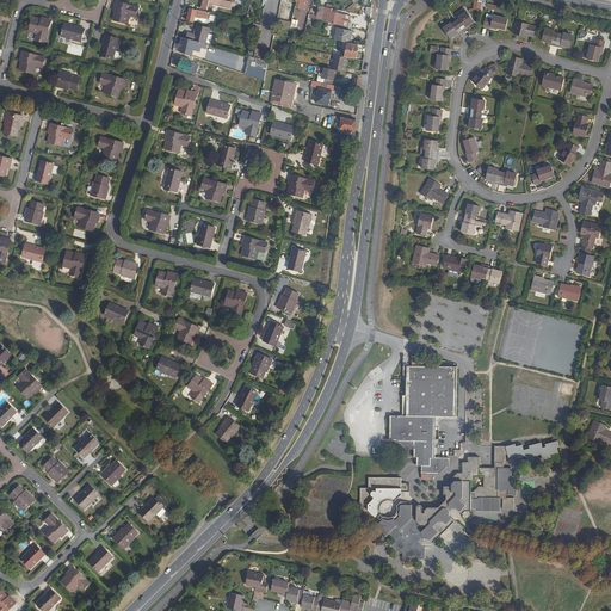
[(203,0),(202,10),(207,11),(209,2),(220,5),(221,1),(217,0),(203,0)]
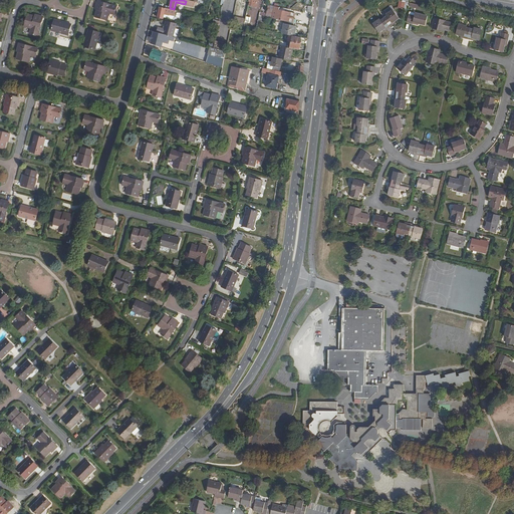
[(114,14),(116,6),(97,1),(95,9),(97,10),(95,17),(106,20),(108,13),(114,14)]
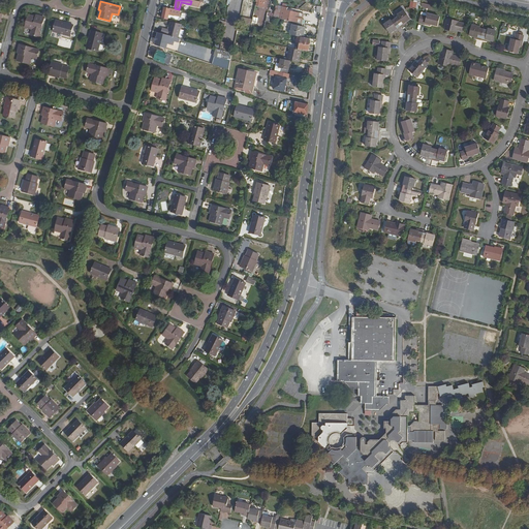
[(181,11),(165,7),(162,19),(167,20),(168,16),(174,17),(174,16),(180,17),(181,11)]
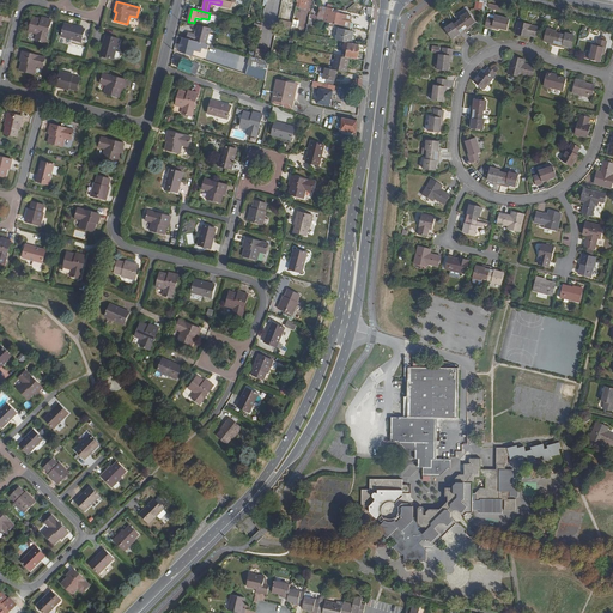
[(338,25),(341,26),(344,14),(333,12),(332,17),(329,16),(328,20),(329,20),(329,23),(333,24),(338,25)]
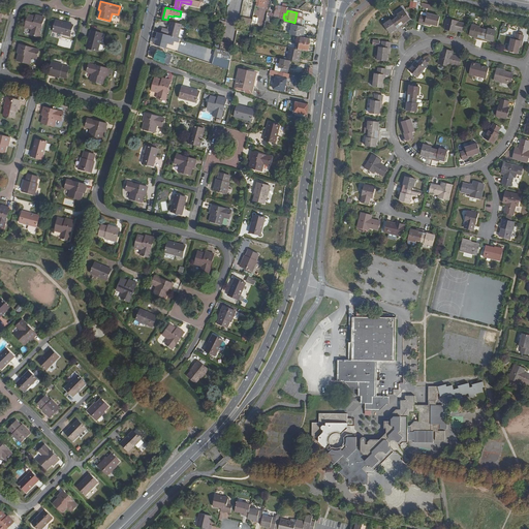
[(398,17),(395,19),(400,27),(404,25),(402,23),(405,22),(409,19),(403,10),(397,14),(398,17)]
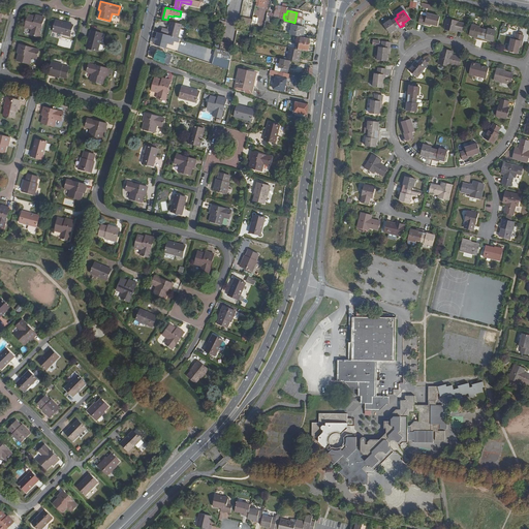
[(426,20),(433,22),(438,23),(440,14),(428,11),(427,14),(421,13),(419,21),(426,22),(426,20)]
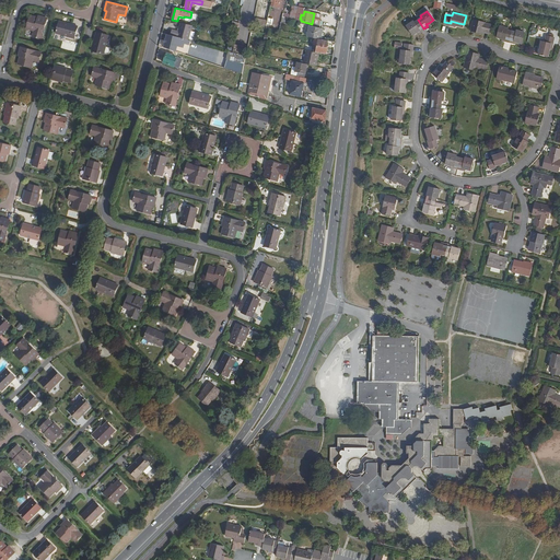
[(42,39),(47,19),(38,16),(37,18),(30,15),(26,28),(34,31),(33,37),(42,39)]
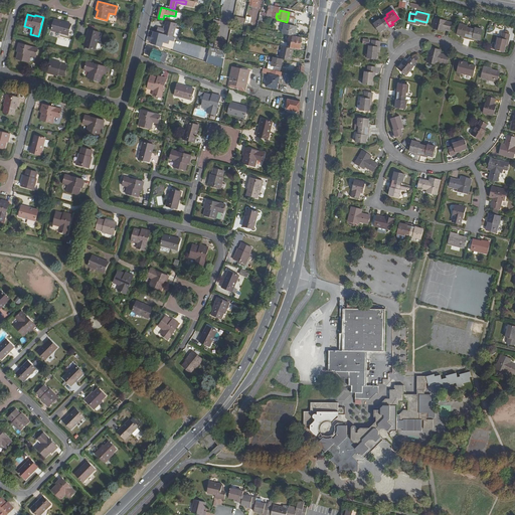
[(446,20),(446,19),(436,16),(434,26),(444,29),(444,27),(450,28),(452,21),(446,20)]
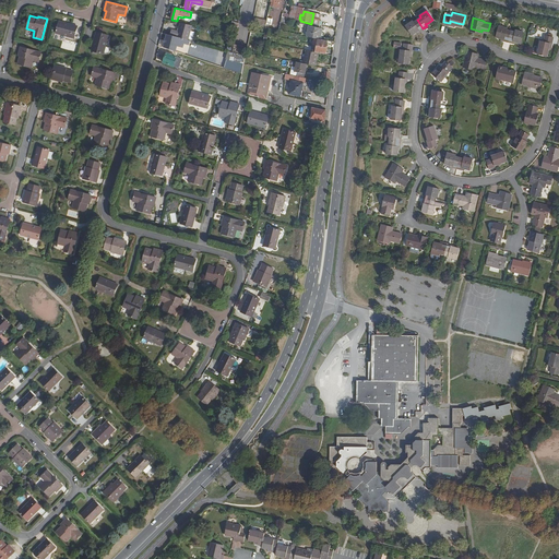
[(423,28),(417,20),(414,22),(413,20),(405,25),(412,34),(416,31),(418,30),(420,31),(423,28)]
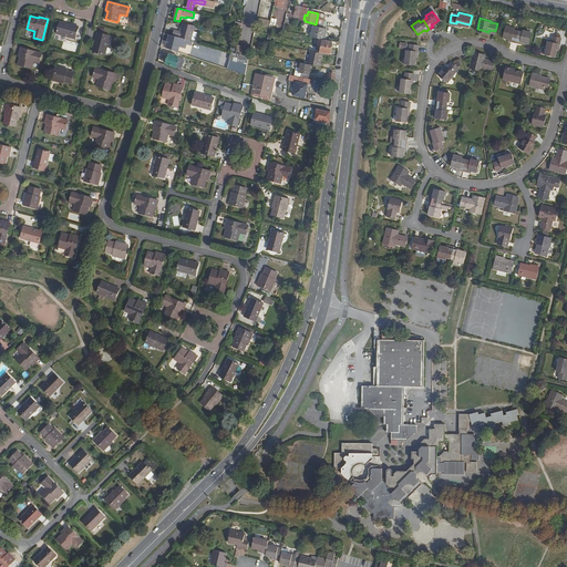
[(75,39),(79,27),(60,22),(57,33),(75,39)]
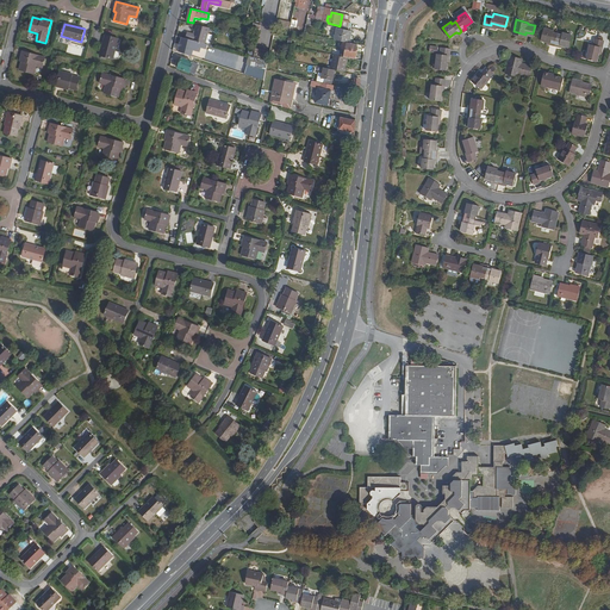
[(197,26),(193,42),(195,42),(200,43),(206,45),(210,29),(197,26)]
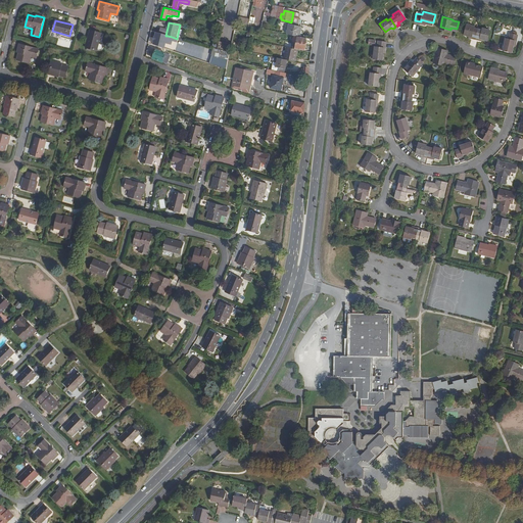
[(476,38),(478,29),(474,28),(475,26),(467,24),(465,33),(470,35),(472,35),(472,37),(476,38)]
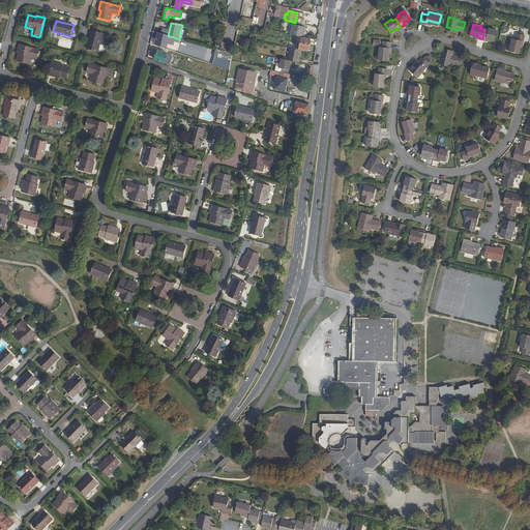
[(293,25),(291,35),(298,36),(302,37),(303,37),(305,28),(293,25)]
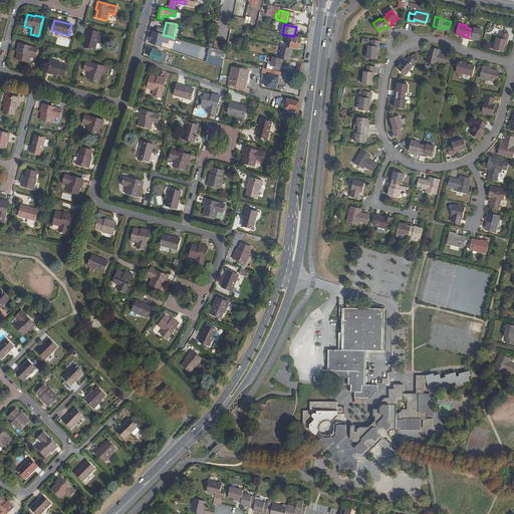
[(474,29),(470,28),(468,37),(471,38),(472,36),(475,37),(480,38),(482,29),(474,27),(474,29)]
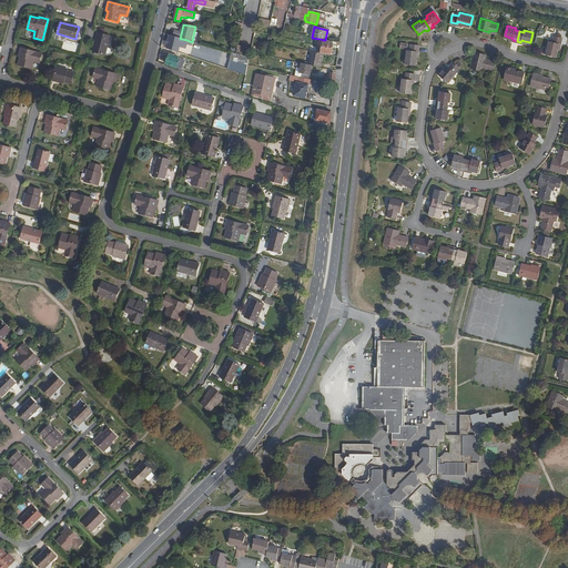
[(105,54),(110,37),(98,33),(93,52),(105,54)]
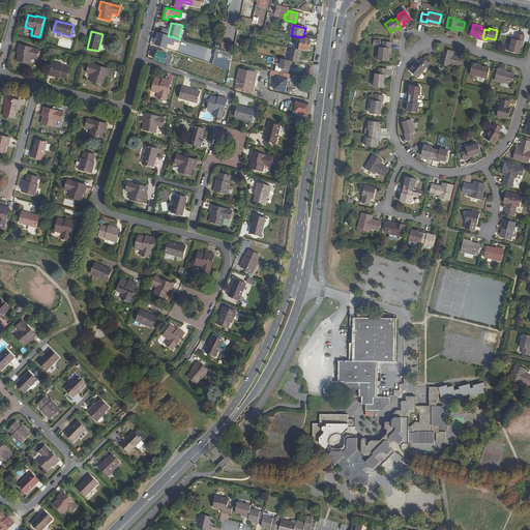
[(159,33),(155,46),(167,50),(168,47),(170,36),(168,36),(159,33)]
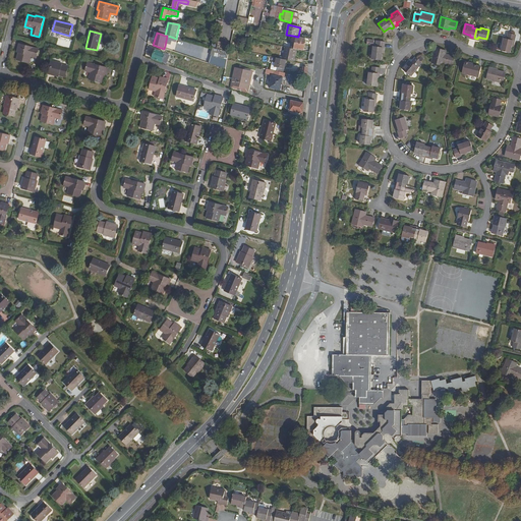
[(512,40),(514,41),(515,35),(508,33),(507,39),(504,39),(501,51),(509,53),(511,46),(512,40)]
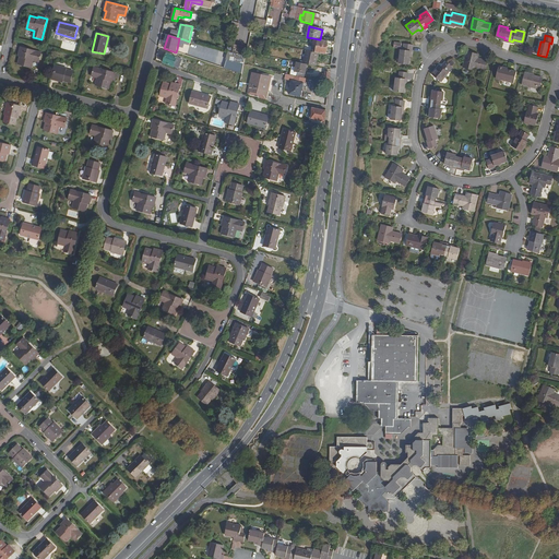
[(412,51),(413,51),(414,45),(405,44),(404,50),(401,50),(400,63),(409,64),(411,57),(412,51)]
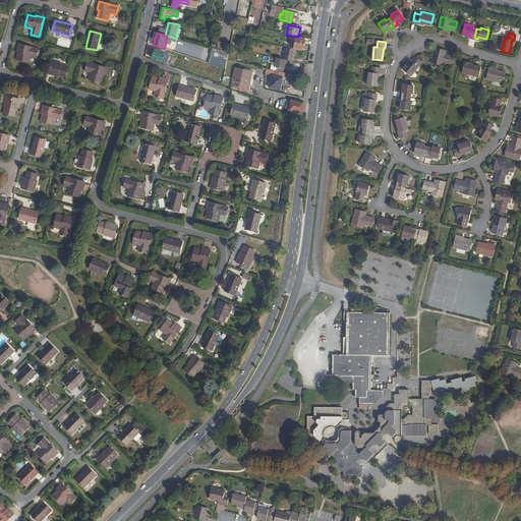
[(216,50),(229,53),(230,49),(230,45),(218,42),(216,50)]
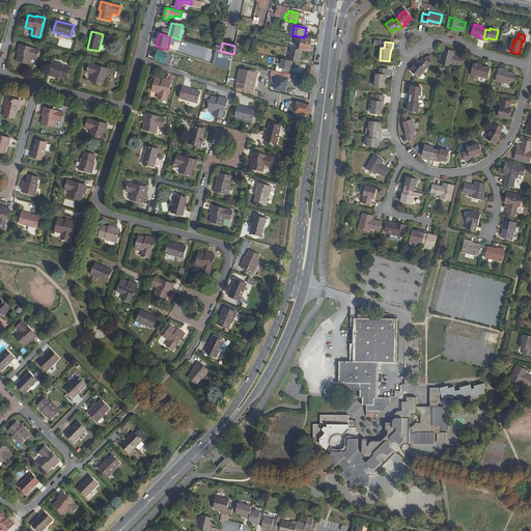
[(301,50),(303,50),(309,52),(309,50),(310,50),(311,46),(302,44),(300,50),(301,50)]
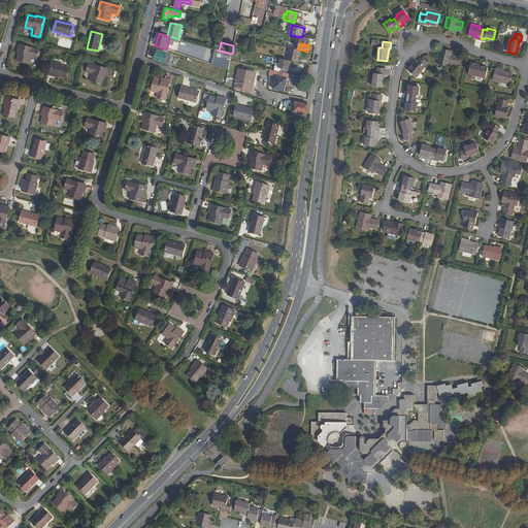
[(37,58),(39,50),(20,44),(17,53),(19,54),(17,61),(29,64),(31,57),(37,58)]
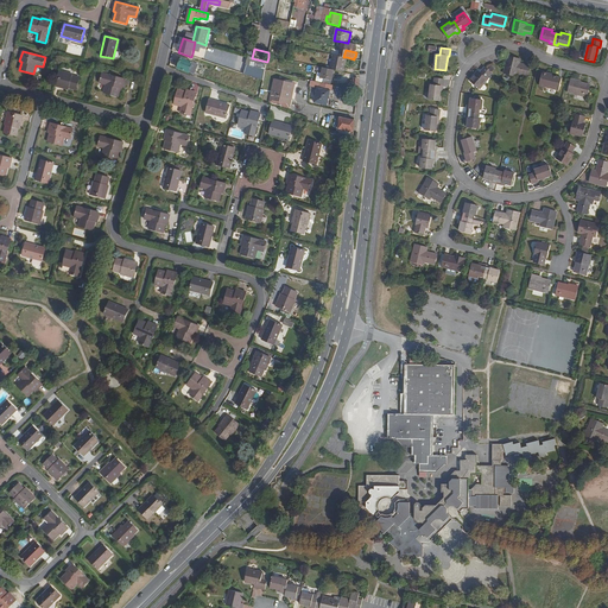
[(334,70),(343,71),(347,57),(344,57),(343,57),(334,55),(331,69),(334,70)]
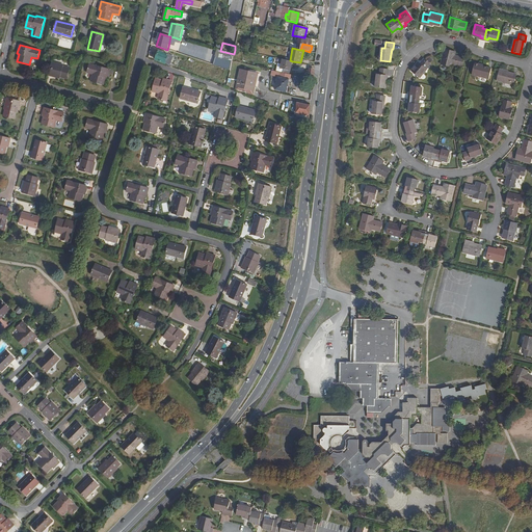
[(462,67),(464,58),(454,56),(455,52),(445,50),(441,64),(452,68),(453,64),(462,67)]
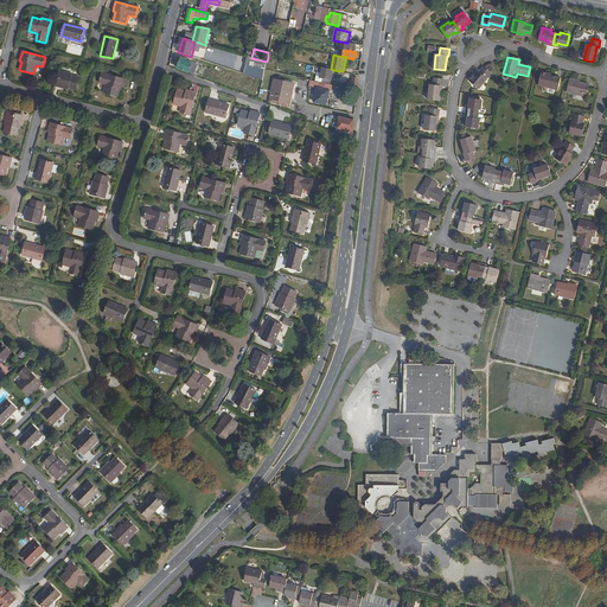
[(177,69),(187,72),(192,75),(196,64),(181,58),(177,69)]
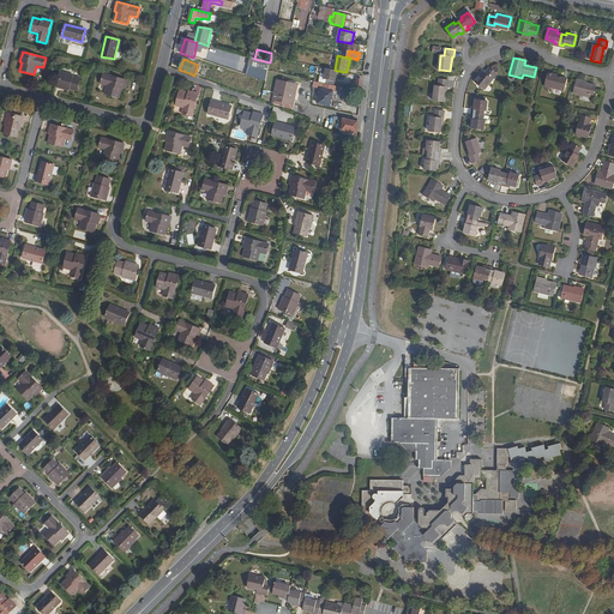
[(335,82),(337,71),(335,70),(326,68),(324,79),(335,82)]
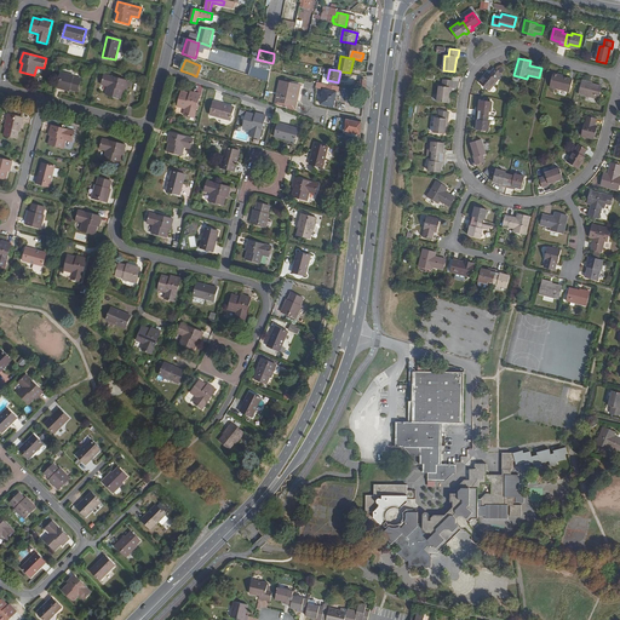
[(497,81),(503,75),(495,69),(491,74),(489,74),(481,82),(491,92),(499,82),(497,81)]
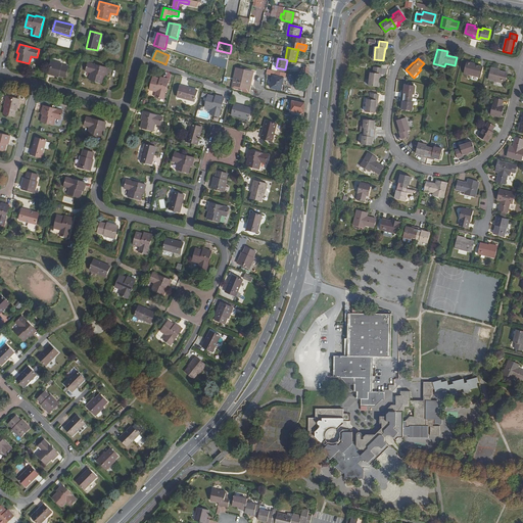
[(61,65),(62,63),(51,61),(48,74),(58,77),(59,76),(65,77),(68,67),(61,65)]
